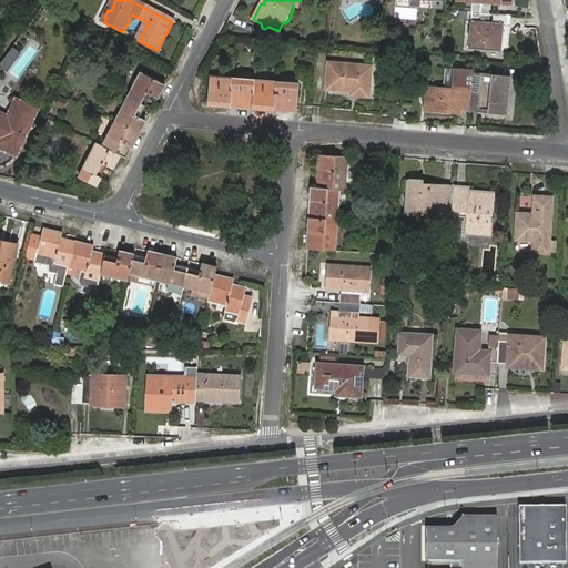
[(464,0),(474,1),(474,12),(492,13),(493,4),(503,6),(501,0),(464,0)]
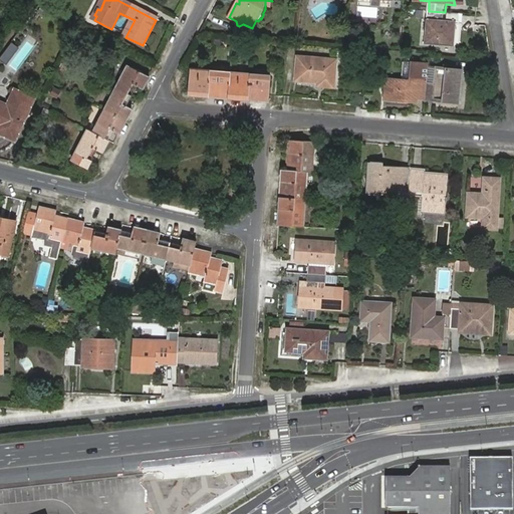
[(445,12),(429,11),(426,42),(455,45),(456,21),(444,20),(445,12)]
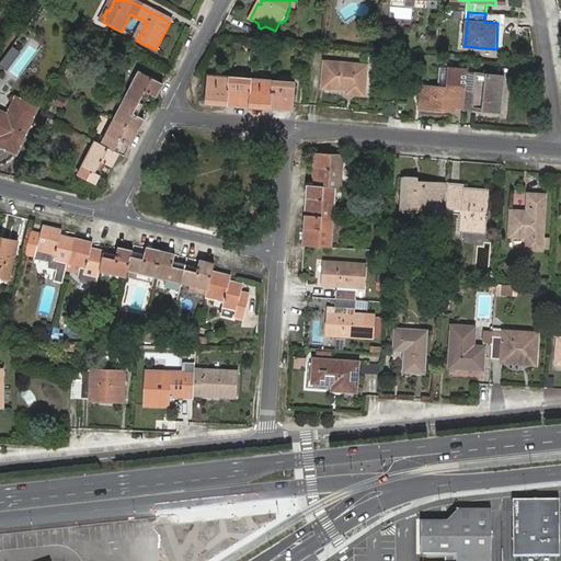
[(173,23),(170,22),(156,49),(158,50),(173,23)]
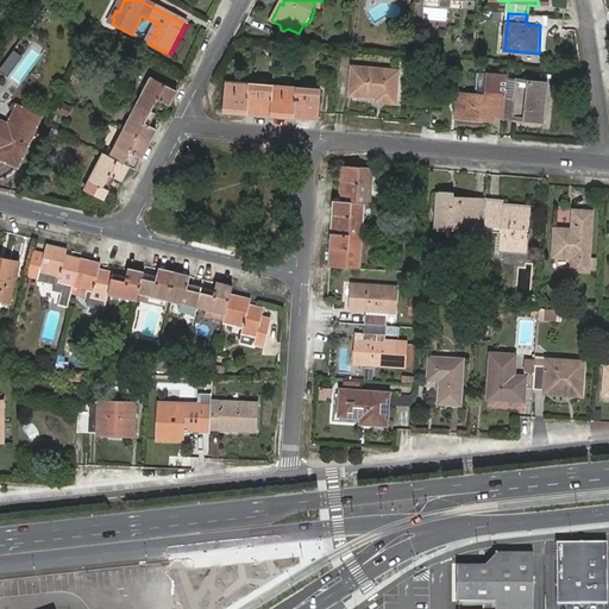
[(383,98),(383,102),(396,104),(399,71),(355,68),(352,95),(378,98),(383,98)]
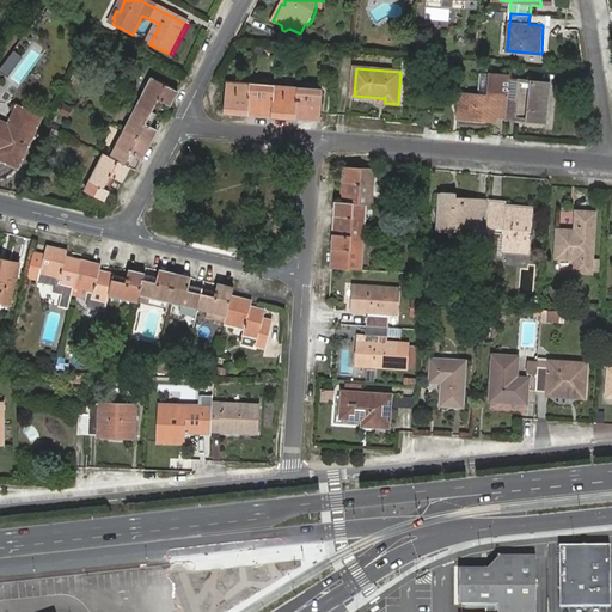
[(154,80),(140,106),(157,115),(163,104),(171,108),(178,92),(154,80)]
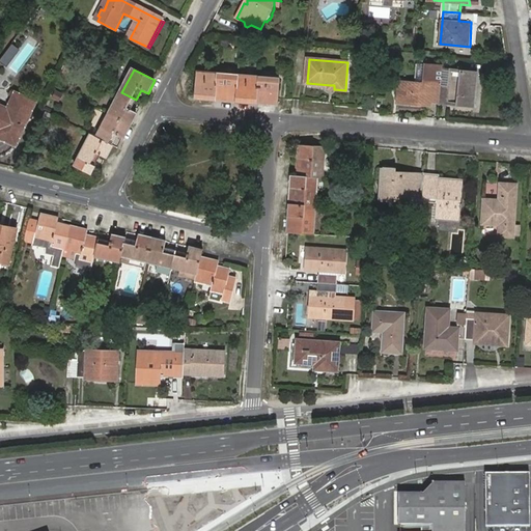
[(451,71),(442,70),(441,82),(440,103),(475,105),(477,72),(452,70),(451,71)]
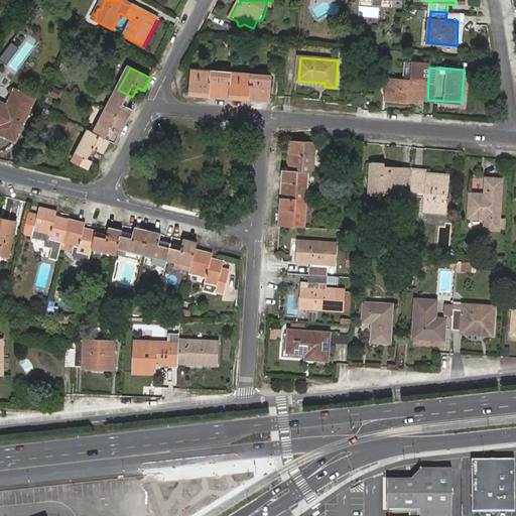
[(189,98),(211,99),(213,74),(191,72),(189,98)]
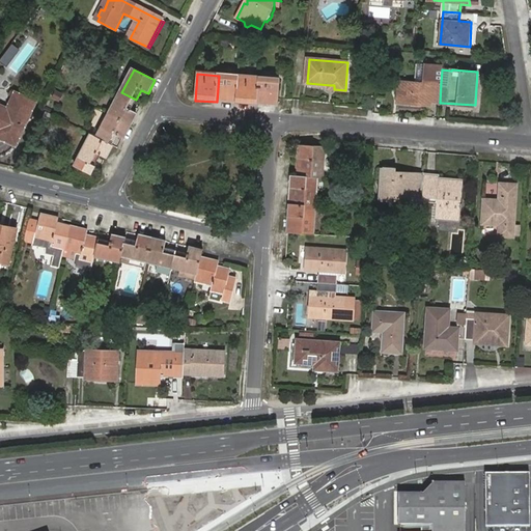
[(217,102),(236,104),(240,78),(219,76),(217,102)]
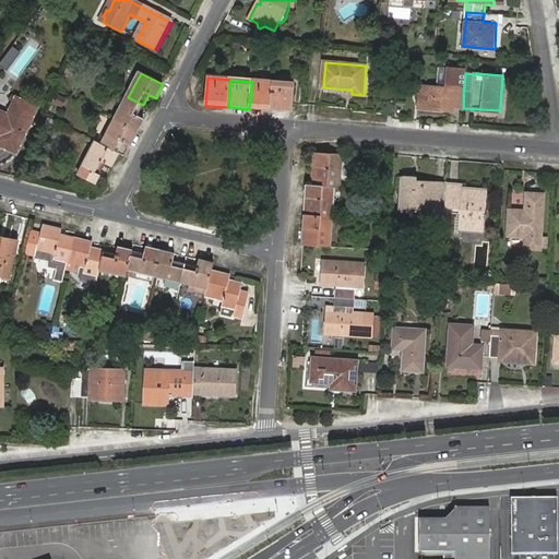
[(249,109),(272,111),(275,83),(252,82),(249,109)]
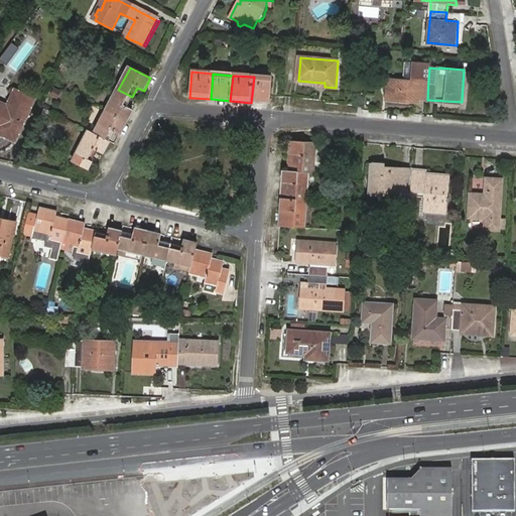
[(254,77),(251,103),(270,104),(272,79),(254,77)]
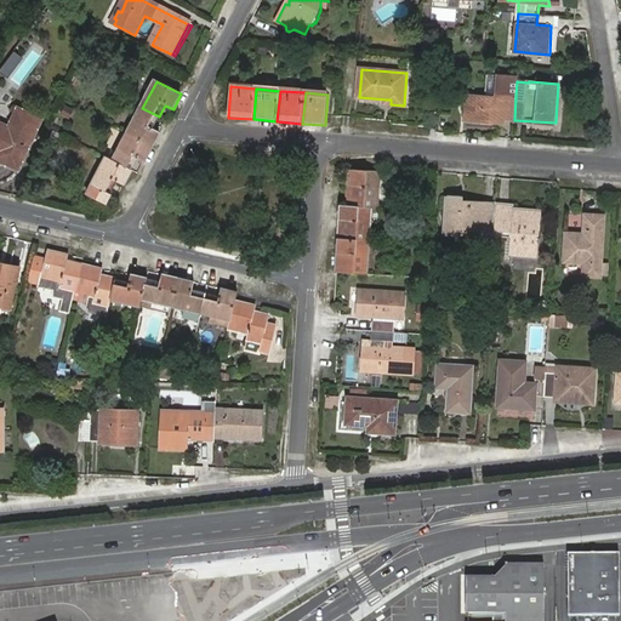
[(505,119),(514,120),(516,96),(506,95),(506,98),(468,96),(467,120),(505,123),(505,119)]
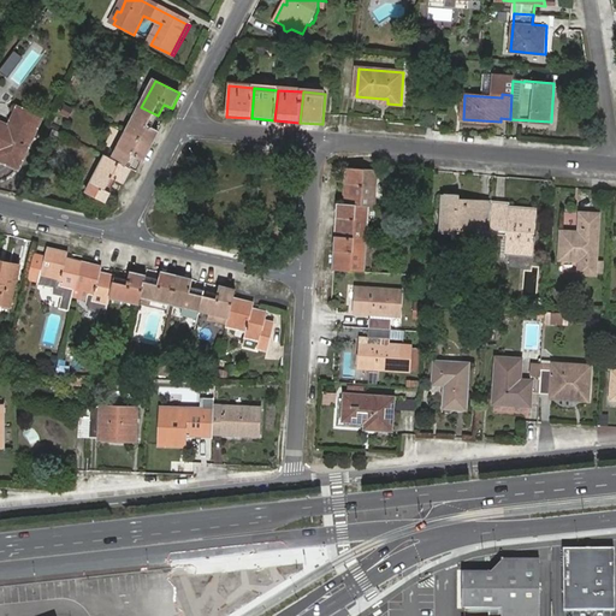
[(158,116),(141,107),(128,134),(152,147),(159,131),(152,128),(158,116)]
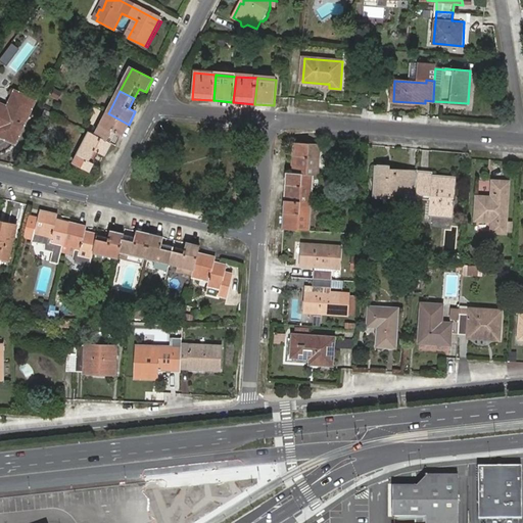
[(35,100),(16,92),(8,109),(0,106),(0,124),(1,125),(0,128),(0,135),(16,143),(35,100)]
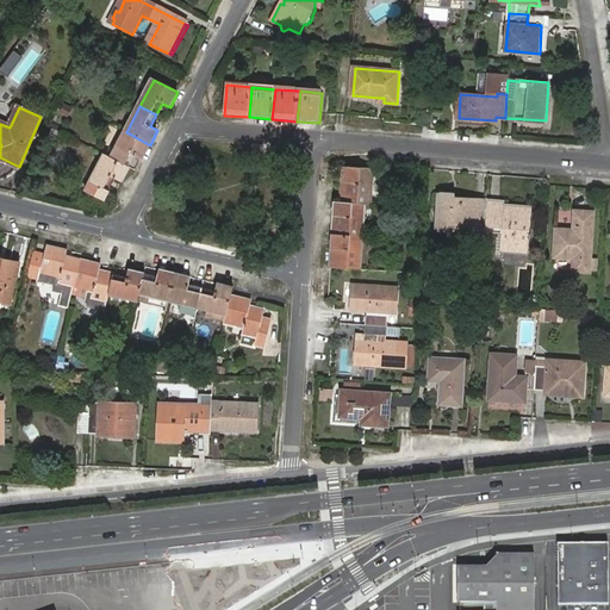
[(150,145),(126,132),(111,162),(126,170),(128,170),(135,156),(143,160),(150,145)]
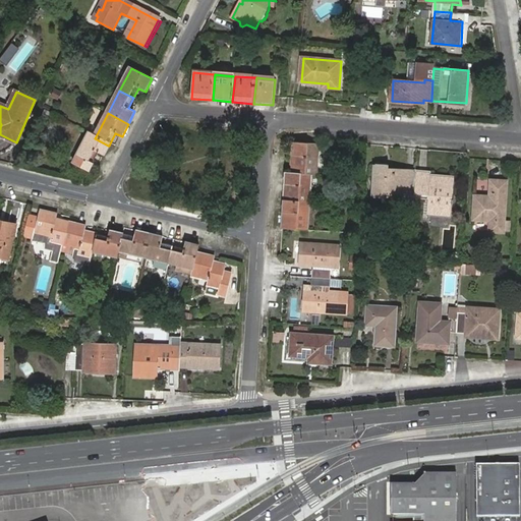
[(95,138),(89,135),(72,166),(88,173),(98,155),(102,157),(108,146),(95,138)]
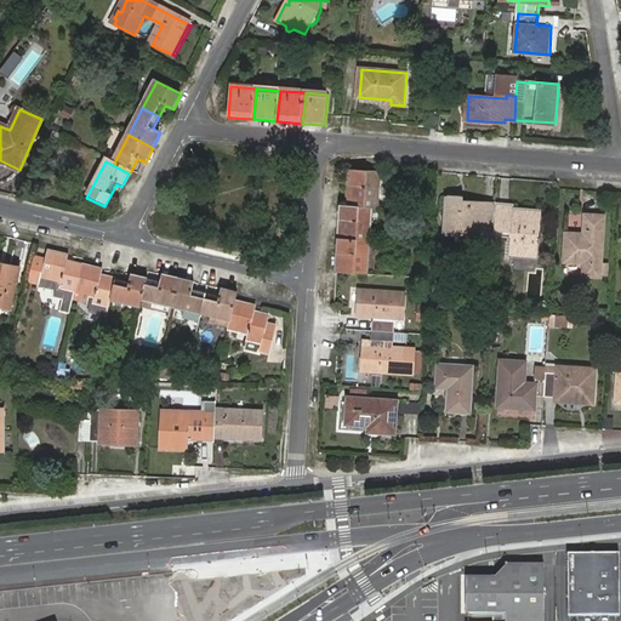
[(351,169),(348,206),(372,208),(377,209),(381,171),(351,169)]
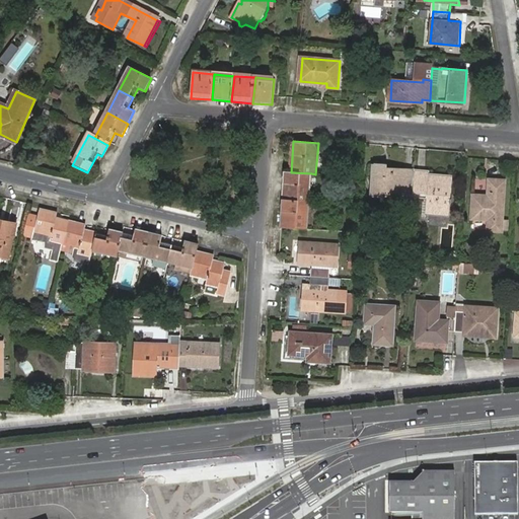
[(387,194),(414,196),(415,172),(388,170),(389,164),(376,163),(373,197),(386,198),(387,194)]
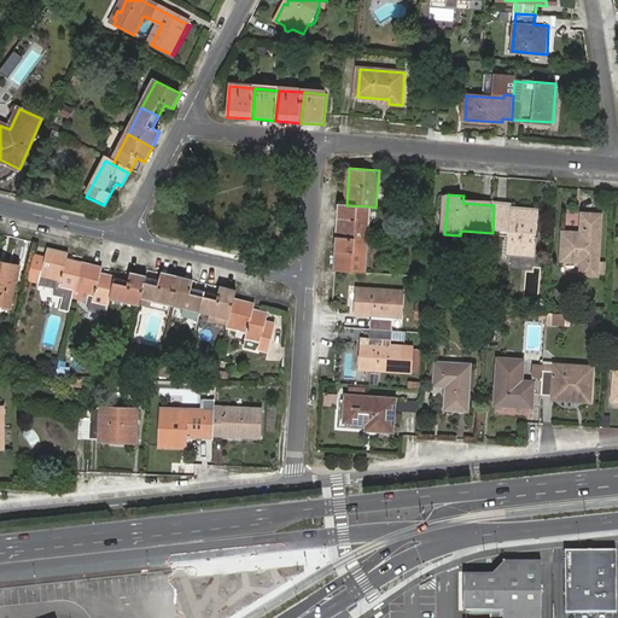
[(494,205),(493,233),(509,234),(508,254),(536,256),(537,242),(540,242),(540,234),(538,234),(540,209),(511,207),(506,207),(507,202),(495,200),(494,205)]
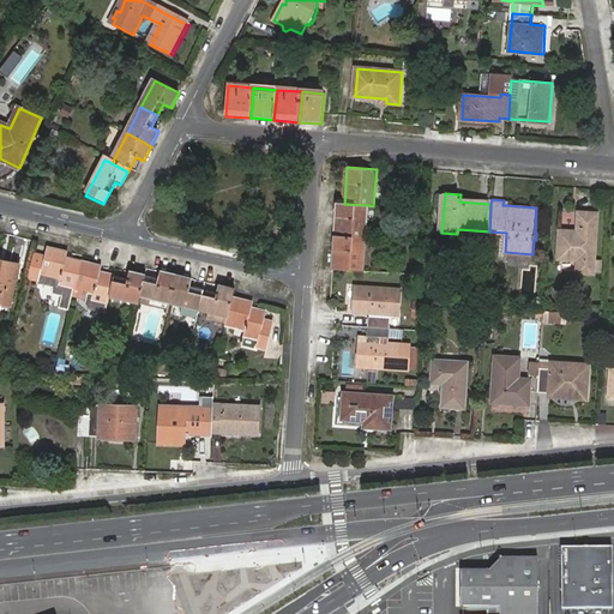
[(338,204),(336,236),(366,239),(368,205),(344,204),(338,204)]
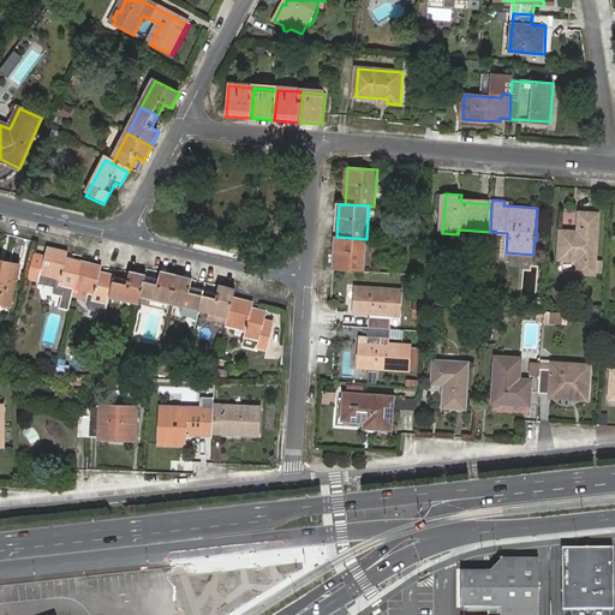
[(566,231),(563,258),(580,260),(579,273),(595,273),(599,214),(584,214),(583,232),(566,231)]
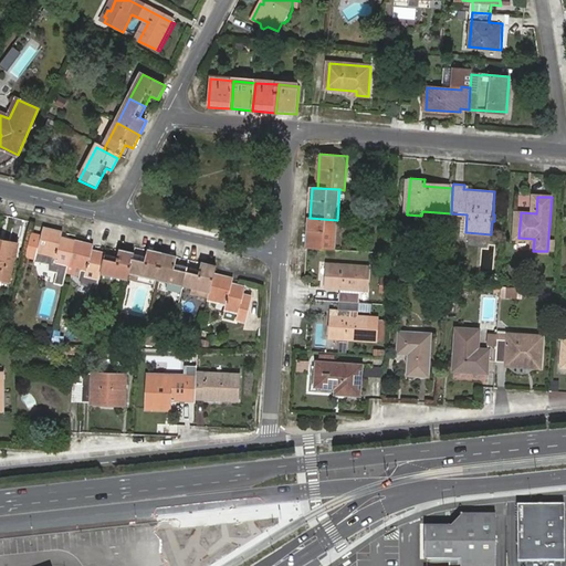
[(310,218),(308,249),(335,251),(337,220),(310,218)]
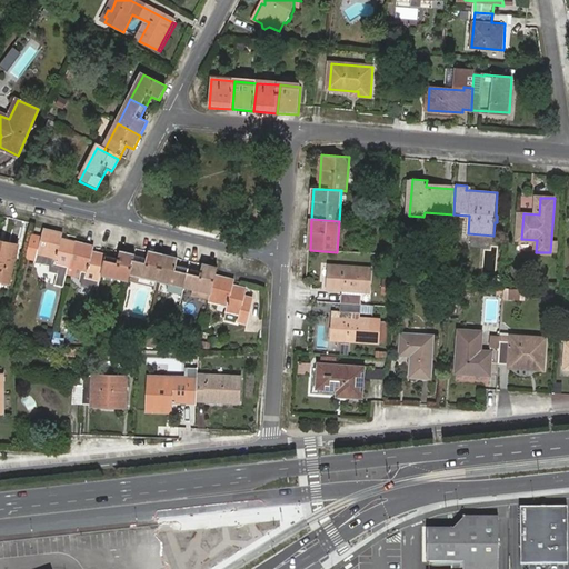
[(53,265),(69,267),(75,241),(62,238),(63,233),(45,229),(41,239),(31,237),(26,260),(36,262),(38,255),(56,259),(53,265)]
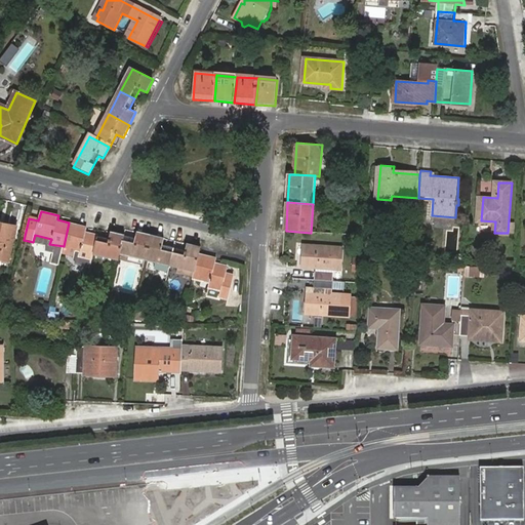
[(0,258),(8,260),(16,227),(0,223),(0,258)]
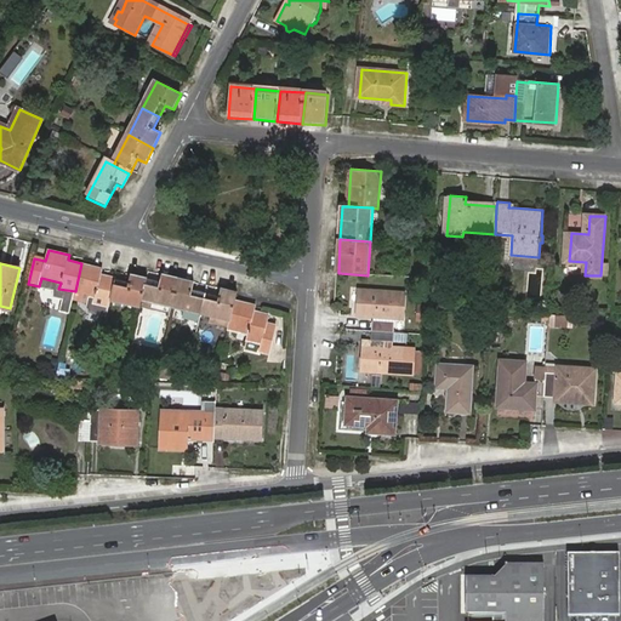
[(81,263),(75,291),(95,297),(93,303),(109,307),(110,300),(115,279),(101,275),(102,269),(81,263)]
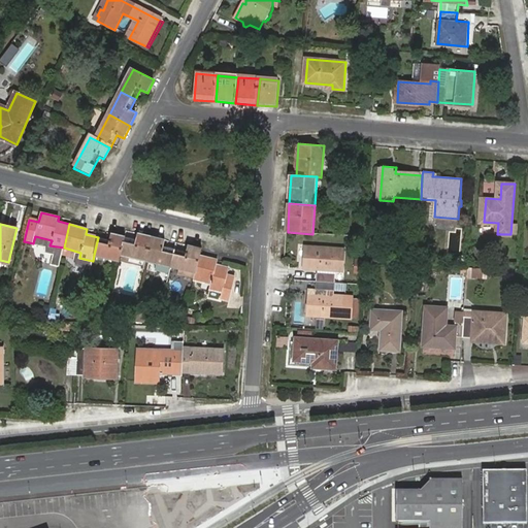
[(109,240),(98,237),(94,255),(120,260),(121,254),(125,237),(111,234),(109,240)]
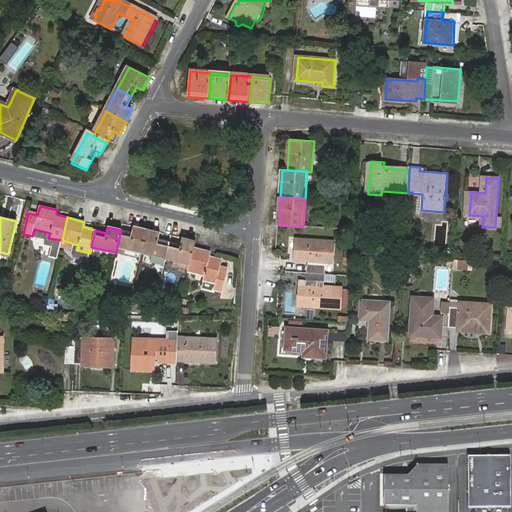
[(132,233),(121,230),(117,246),(142,252),(147,230),(133,227),(132,233)]
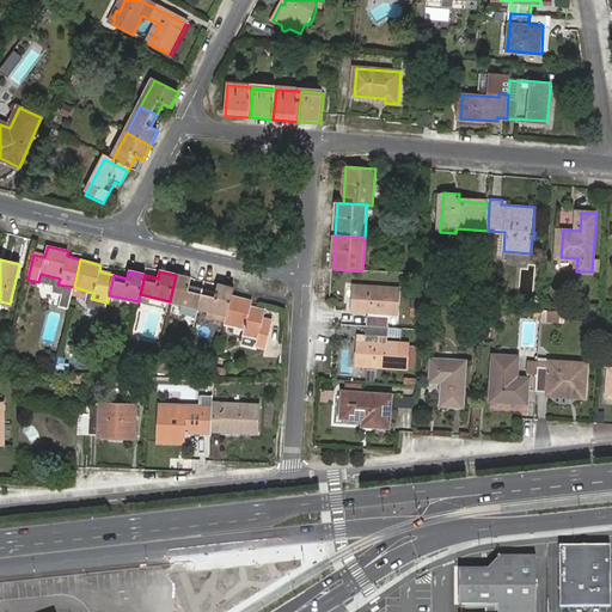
[(176,275),(170,301),(199,308),(203,288),(190,286),(191,279),(176,275)]
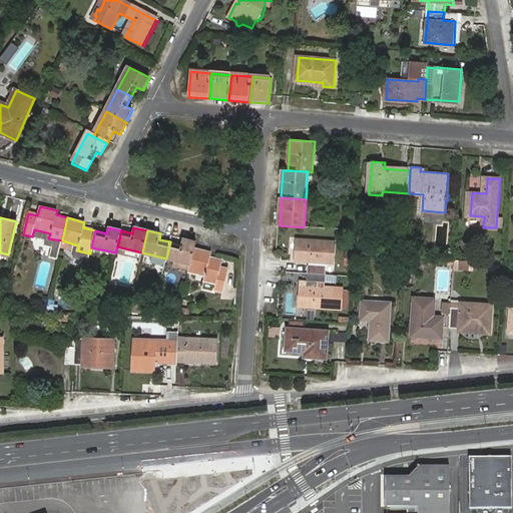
[(170,241),(166,259),(191,265),(194,249),(196,242),(182,239),(181,244),(170,241)]
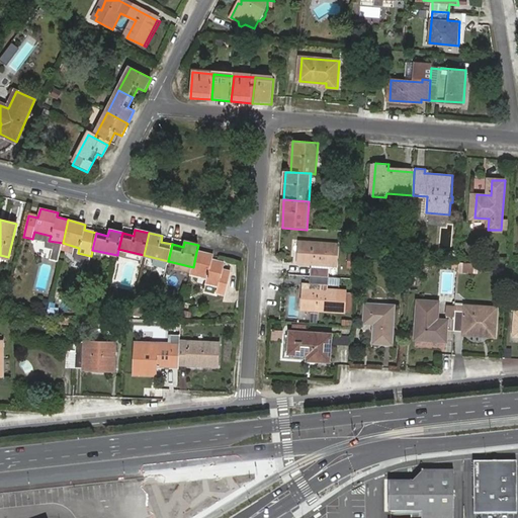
[(300,257),(300,262),(337,265),(338,246),(301,243),(293,242),(292,257),(300,257)]
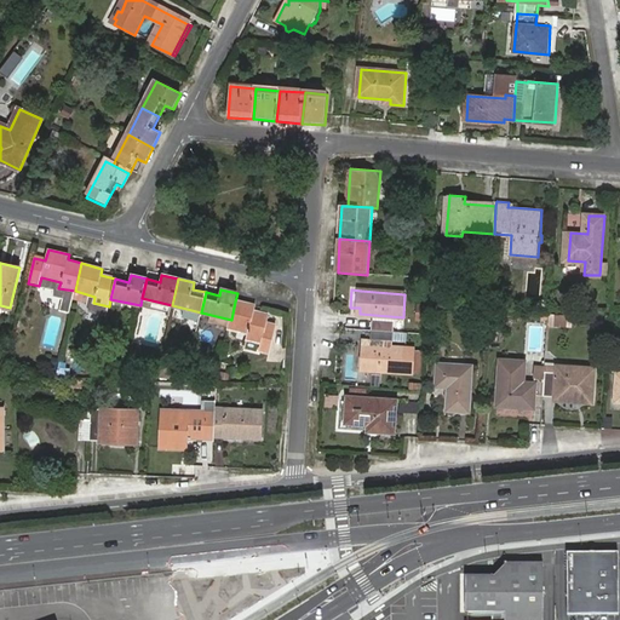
[(235,302),(231,320),(229,328),(250,333),(248,339),(263,342),(260,350),(271,352),(277,325),(268,322),(269,314),(254,310),(256,306),(235,302)]
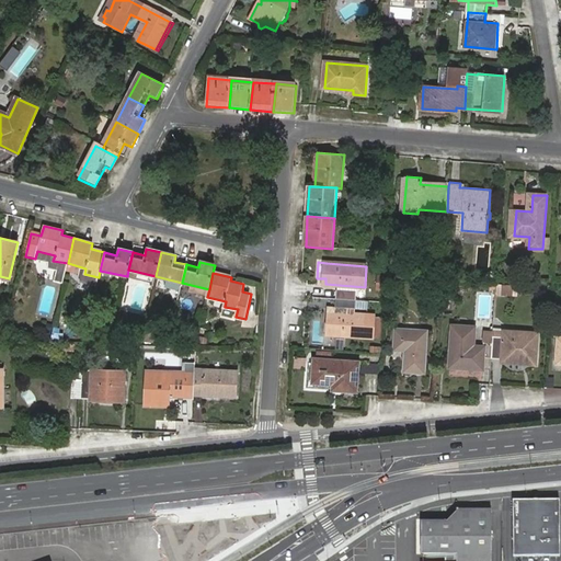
[(374,274),(374,290),(386,290),(386,274),(374,274)]
